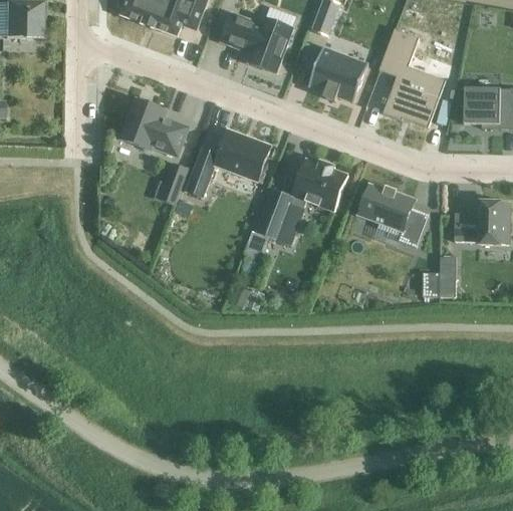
[(196,30),(207,0),(125,0),(120,15),(177,36),(181,25),(196,30)]
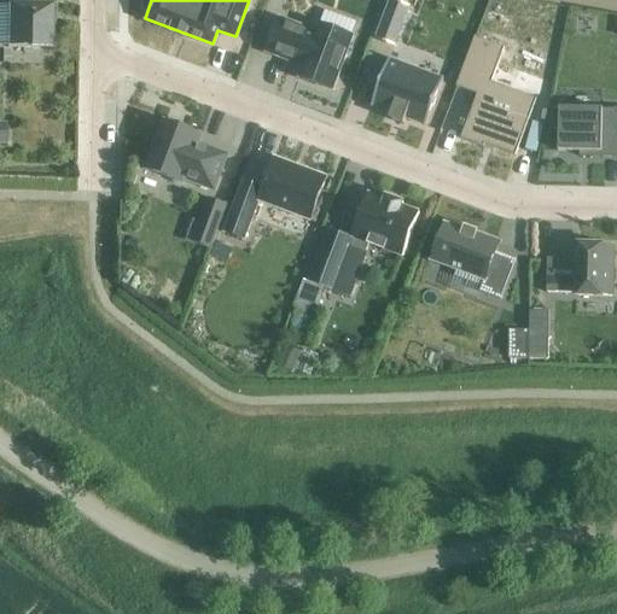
[(389,0),(376,37),(394,45),(401,23),(408,4),(397,0),(389,0)]
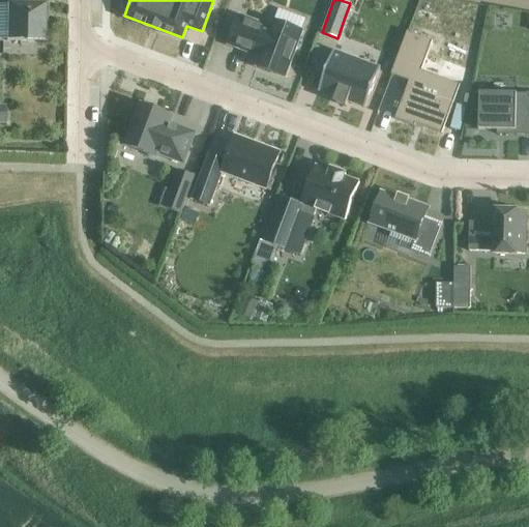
[(0,37),(46,39),(46,2),(0,1),(0,37)]
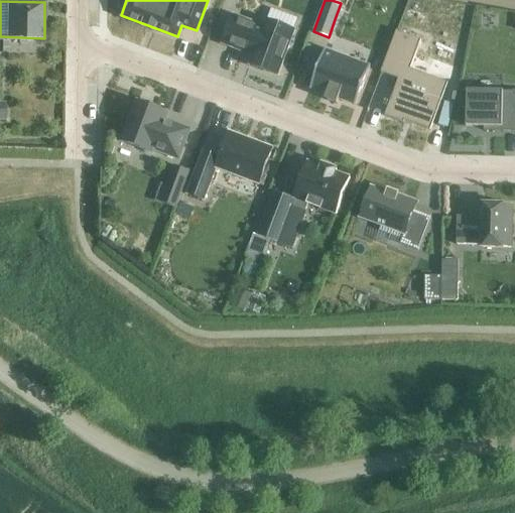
[(226,30),(221,41),(252,53),(250,58),(248,62),(260,68),(277,74),(279,70),(294,28),(292,27),(296,16),(271,7),(266,18),(265,17),(262,24),(246,17),(232,12),(226,30)]
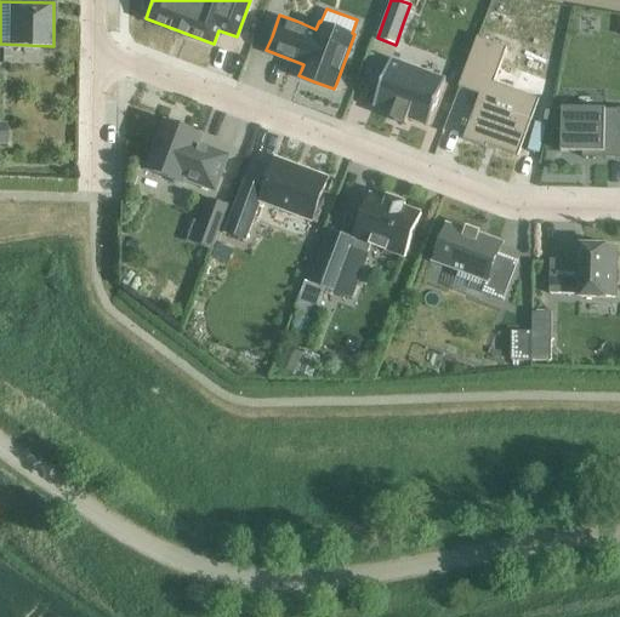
[(517,153),(539,97),(493,80),(506,45),(477,34),(458,85),(479,92),(462,137),(485,146),(487,142),(517,153)]
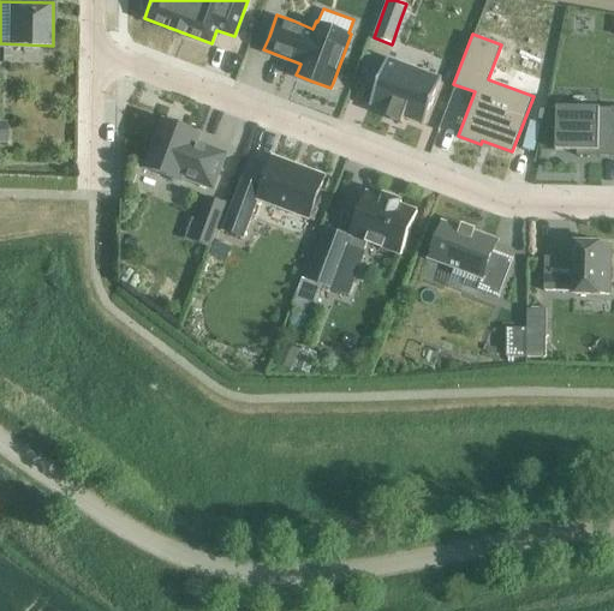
[(376,83),(369,102),(389,111),(388,113),(387,117),(401,121),(403,119),(404,115),(423,123),(429,107),(441,77),(411,65),(387,57),(376,83)]
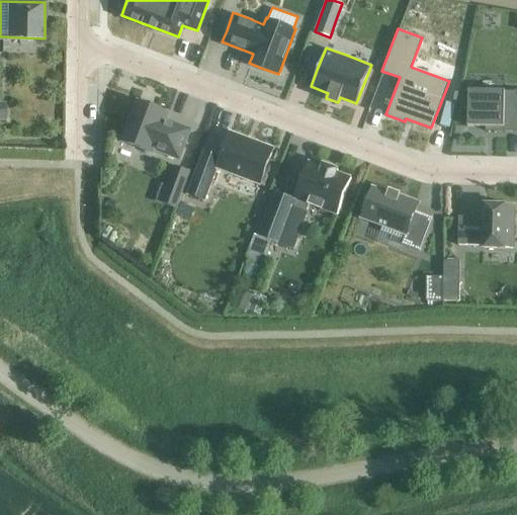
[(467,104),(467,124),(478,124),(485,125),(485,130),(502,130),(516,130),(516,89),(514,89),(505,89),(485,89),(468,88),(467,104)]
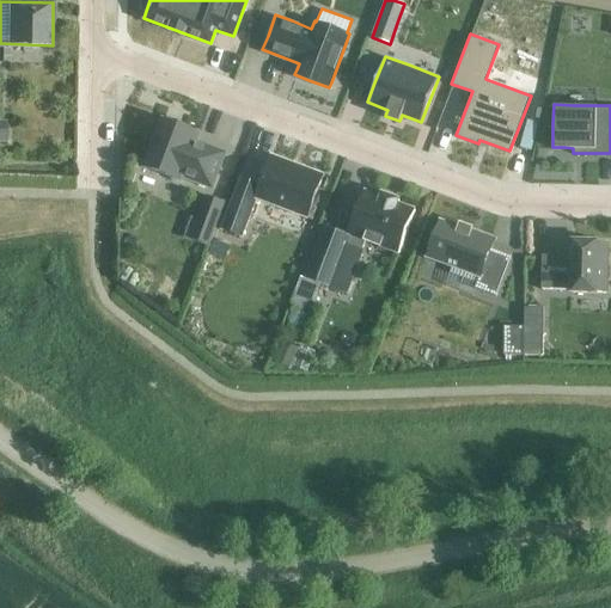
[(166,120),(162,117),(144,165),(179,178),(182,174),(211,186),(224,151),(195,140),(197,131),(179,124),(181,121),(167,115),(166,120)]
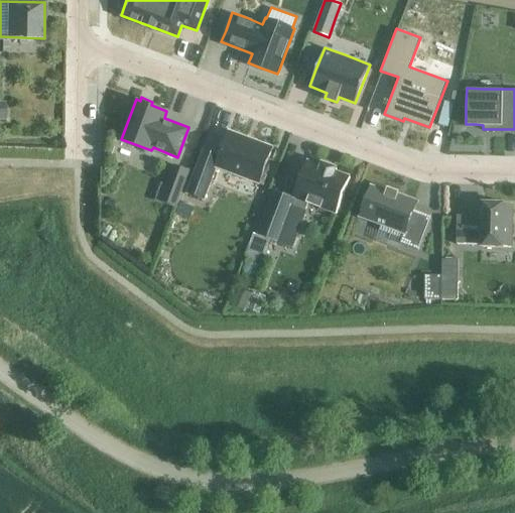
[(194,173),(186,191),(204,198),(206,191),(216,166),(217,166),(222,168),(241,175),(258,182),(272,146),(254,139),(253,140),(252,140),(244,137),(244,136),(243,135),(228,130),(223,145),(219,155),(212,152),(203,149),(202,149),(198,160),(194,173)]
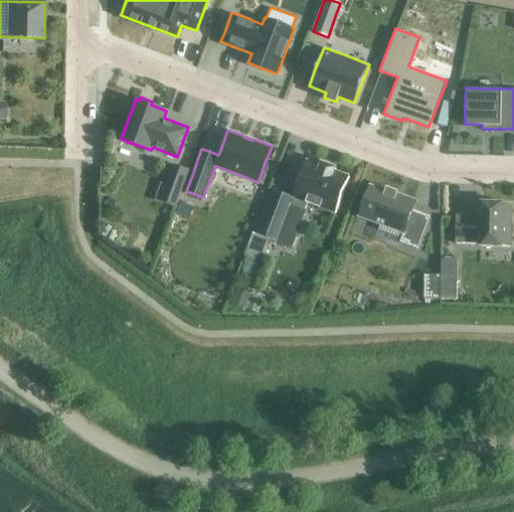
[(306,159),(292,196),(273,188),(255,232),(277,240),(291,203),(304,208),(307,201),(335,212),(349,175),(334,170),(335,167),(321,162),(320,164),(306,159)]
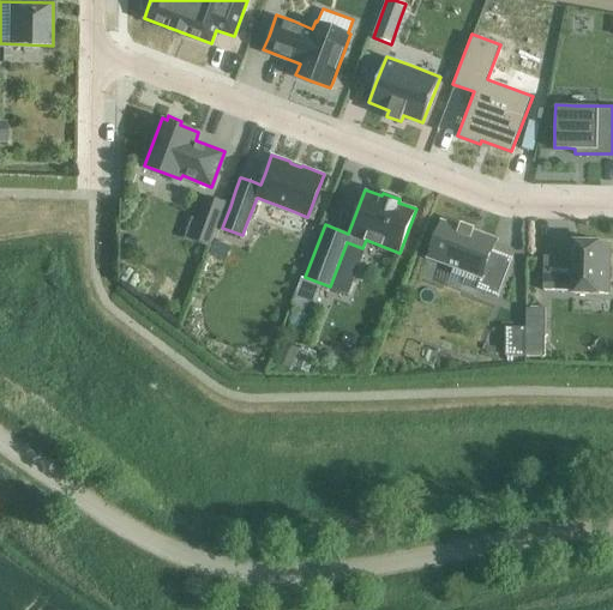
[(208,194),(192,234),(211,241),(226,203),(208,194)]
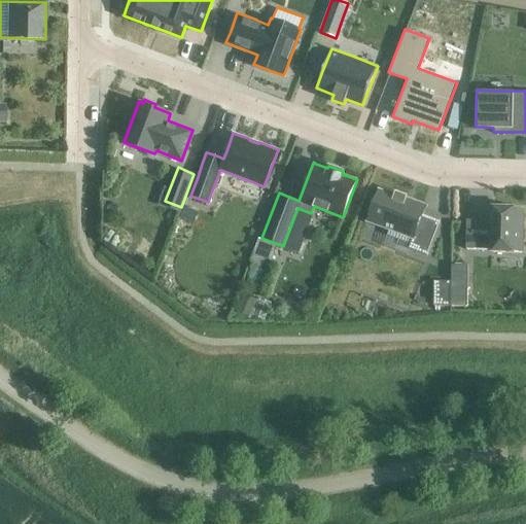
[(423,213),(422,213),(425,204),(411,199),(410,201),(406,199),(407,196),(399,193),(396,191),(395,195),(385,190),(379,188),(373,207),(367,220),(390,229),(412,237),(410,241),(408,247),(418,250),(426,253),(434,231),(440,219),(435,217),(423,213)]
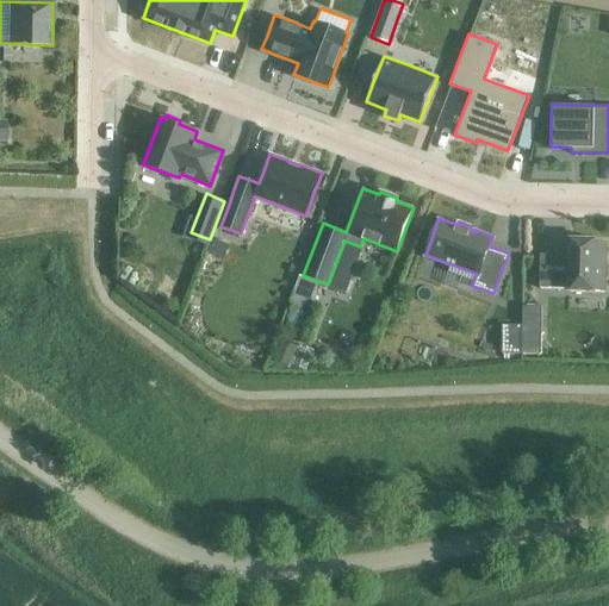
[(212,239),(209,250),(222,255),(227,245),(212,239)]
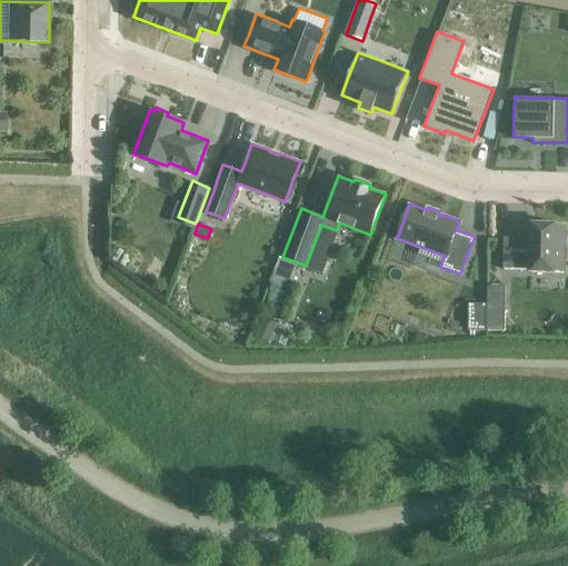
[(531,268),(531,270),(562,271),(564,225),(532,224),(532,239),(525,239),(525,236),(504,236),(502,267),(531,268)]
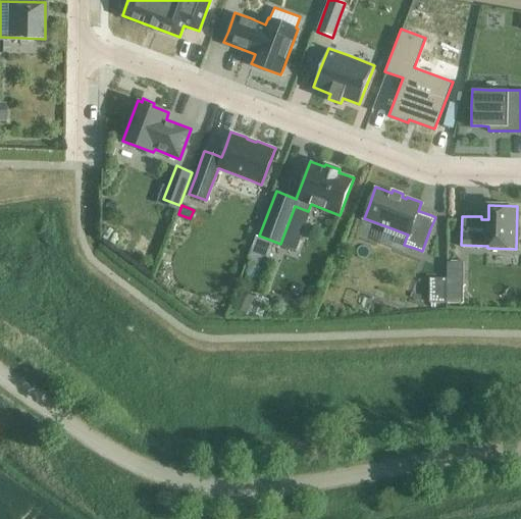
[(428,301),(445,301),(446,277),(428,276),(428,301)]
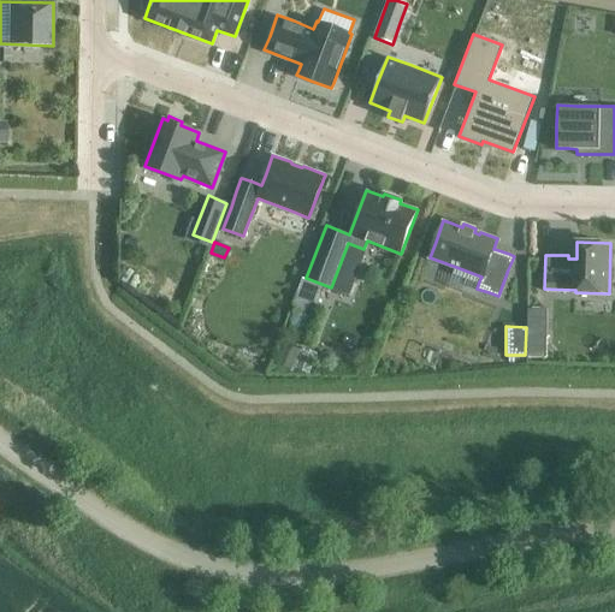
[(540,334),(527,334),(527,356),(547,356),(547,338),(540,334)]
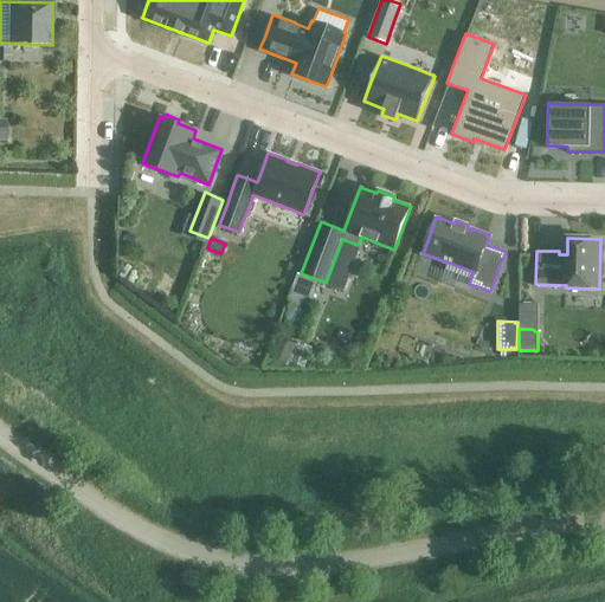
[(278,340),(272,356),(280,360),(284,362),(291,344),(287,342),(278,340)]
